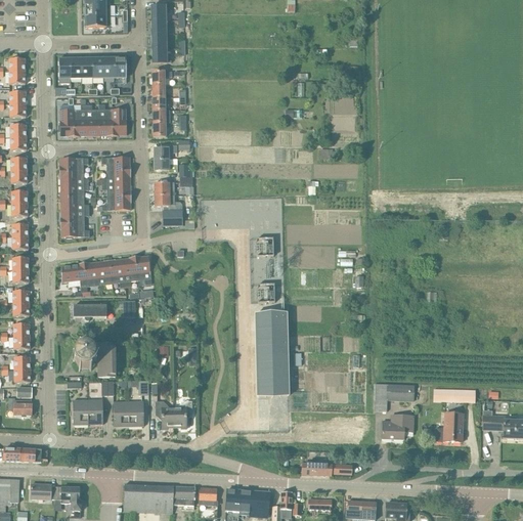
[(87,15),(110,14),(110,4),(85,4),(85,11),(87,11),(87,15)]
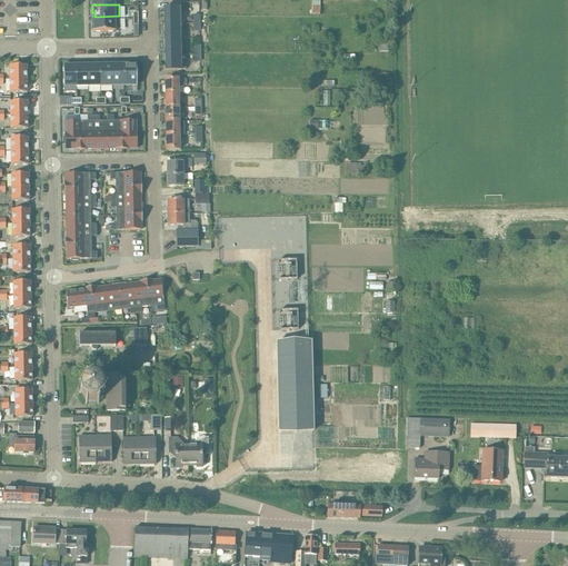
[(165,13),(166,13),(166,21),(181,20),(180,5),(163,6),(165,13)]
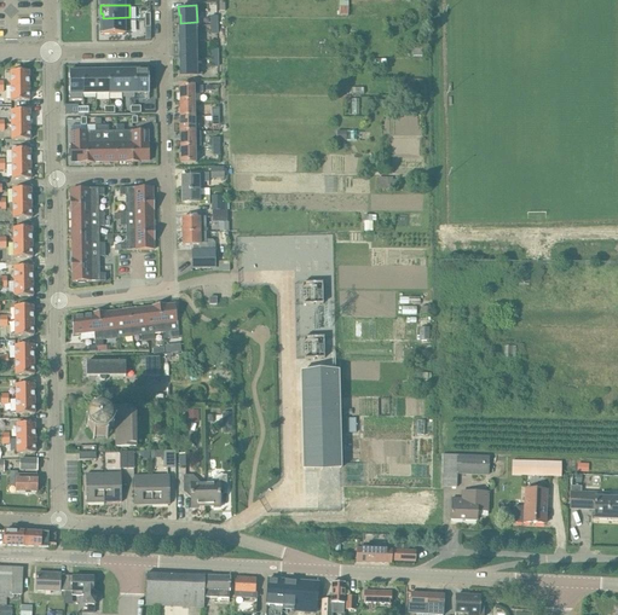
[(131,30),(130,17),(103,18),(103,22),(102,22),(102,32),(103,32),(131,32),(131,30)]
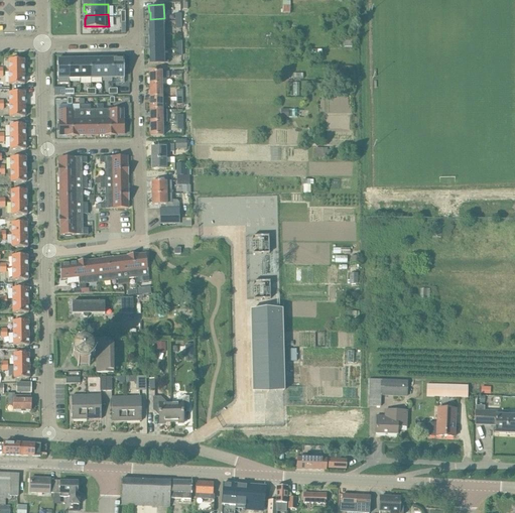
[(149,26),(150,26),(150,32),(164,32),(164,18),(150,19),(149,19),(149,26)]
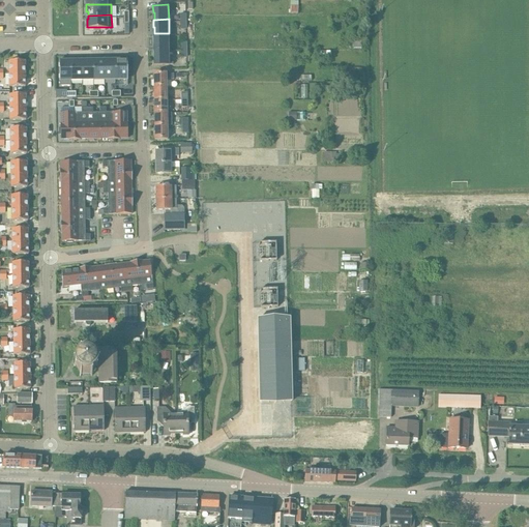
[(153,41),(154,41),(154,48),(169,48),(169,33),(154,33),(153,33),(153,41)]
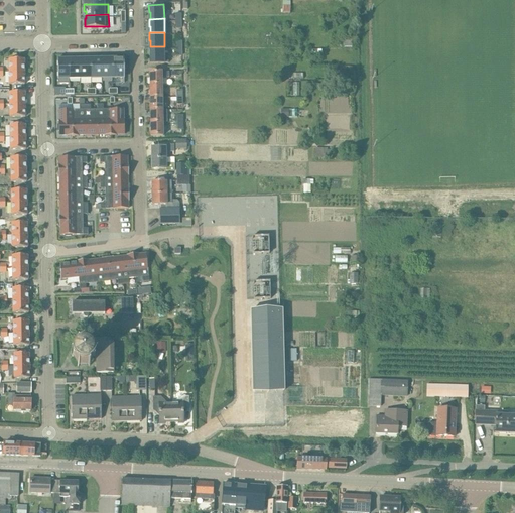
[(149,54),(150,53),(150,60),(164,60),(164,59),(169,59),(169,52),(164,52),(164,46),(150,46),(149,46),(149,54)]
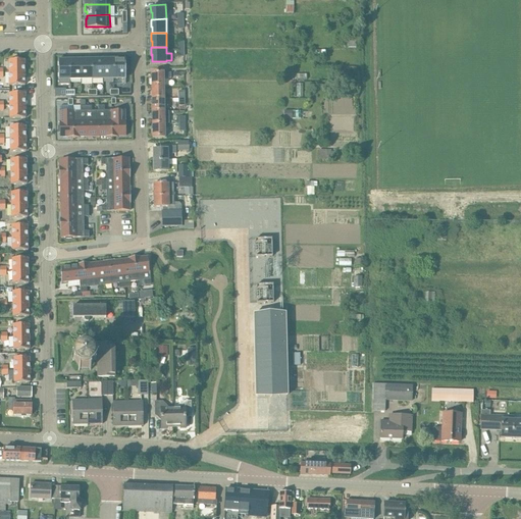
[(67,51),(55,51),(56,71),(67,71),(67,51)]
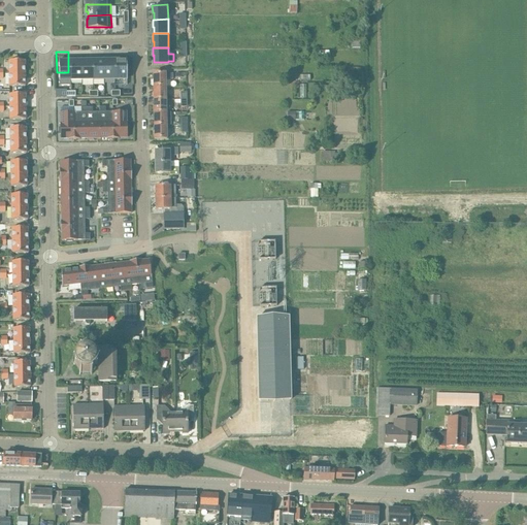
[(80,52),(68,52),(68,72),(80,73),(80,52)]
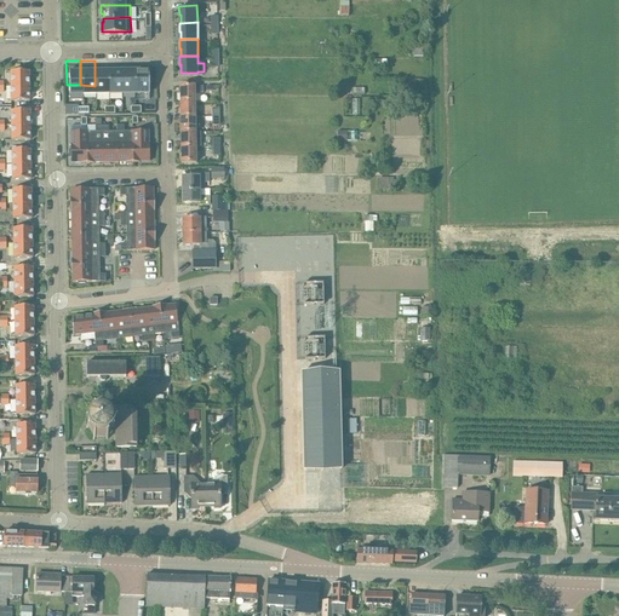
[(108,61),(95,61),(95,86),(108,85),(108,61)]
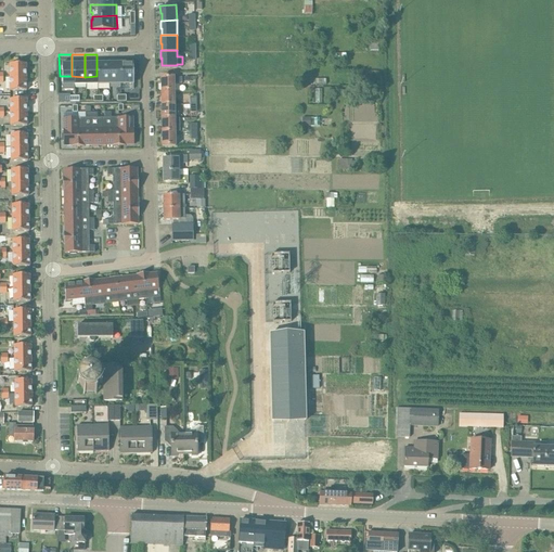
[(110,54),(97,54),(97,76),(110,76),(110,54)]
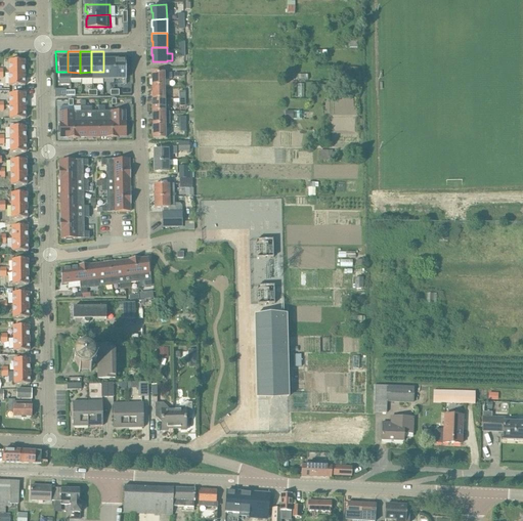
[(115,51),(103,51),(103,72),(115,72),(115,51)]
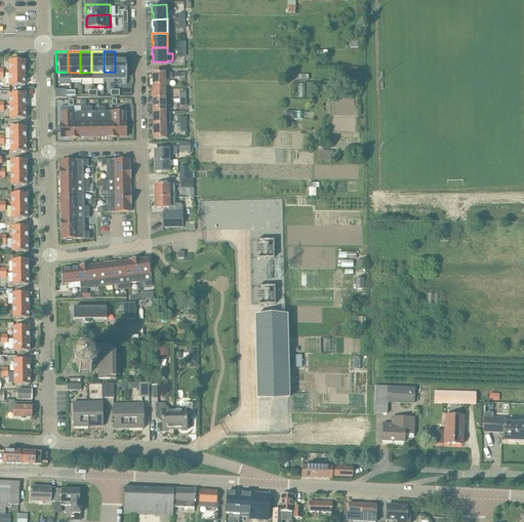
[(127,51),(115,51),(115,72),(127,72),(127,51)]
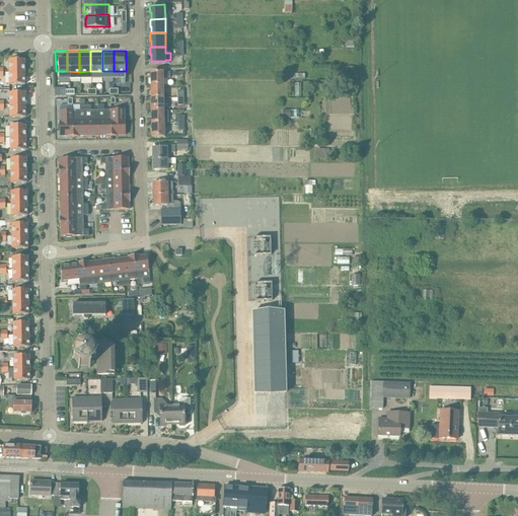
[(9,58),(9,70),(25,70),(25,57),(9,58)]
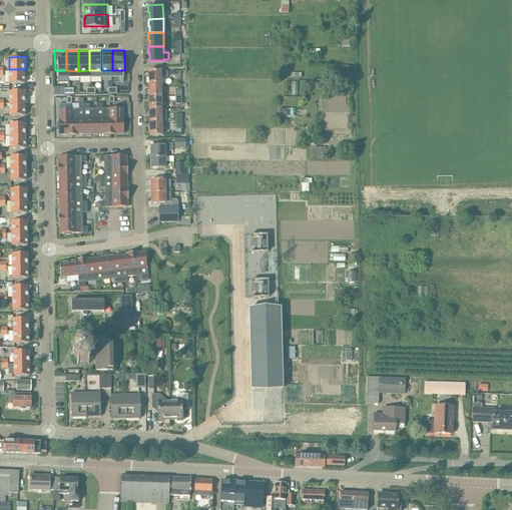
[(149,68),(149,80),(162,80),(162,75),(169,75),(169,69),(162,69),(162,68),(149,68)]
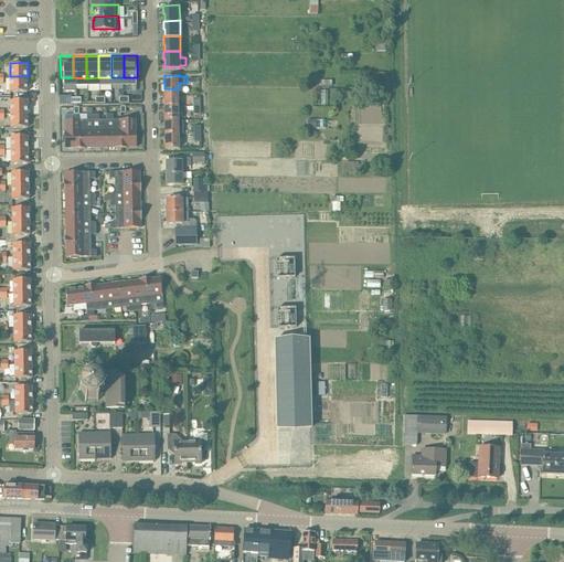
[(28,89),(28,76),(10,76),(10,89),(28,89)]
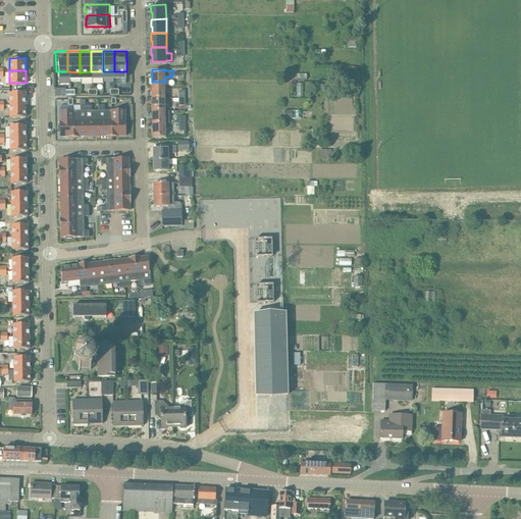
[(152,82),(152,94),(165,94),(165,82),(152,82)]
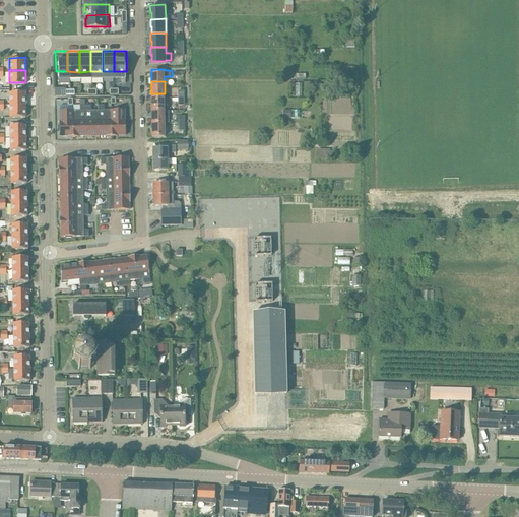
[(9,90),(9,103),(26,102),(26,90),(9,90)]
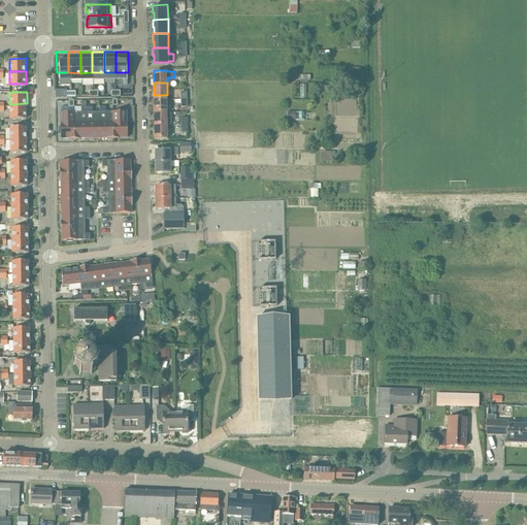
[(154,95),(154,108),(167,108),(167,95),(154,95)]
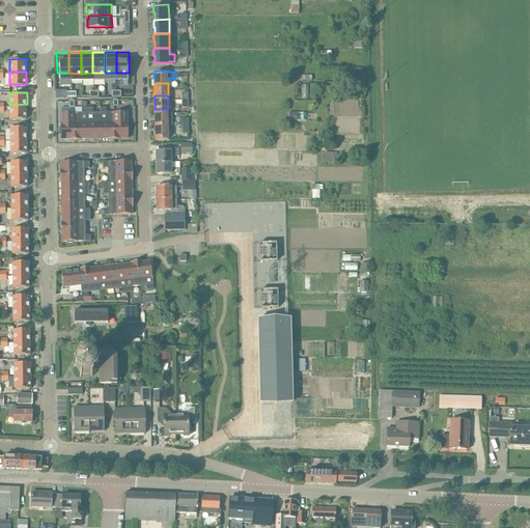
[(27,117),(27,104),(9,105),(10,117),(27,117)]
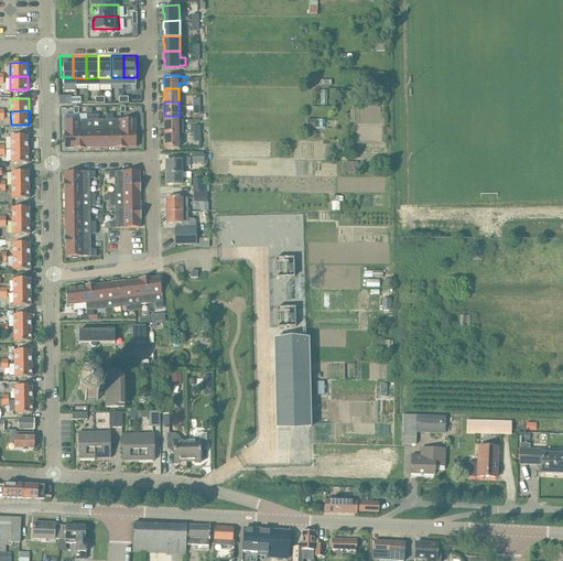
[(87,117),(79,118),(79,147),(86,147),(86,146),(94,146),(94,111),(93,111),(87,112),(87,117)]
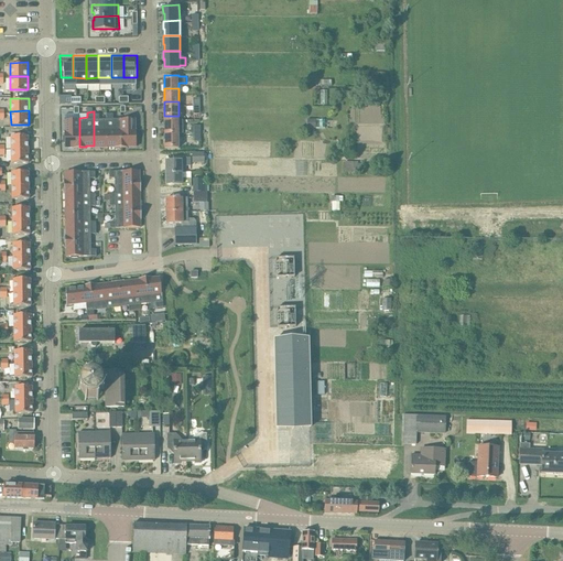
[(99,111),(94,111),(94,146),(101,144),(101,146),(108,146),(107,111),(107,117),(99,117),(99,111)]
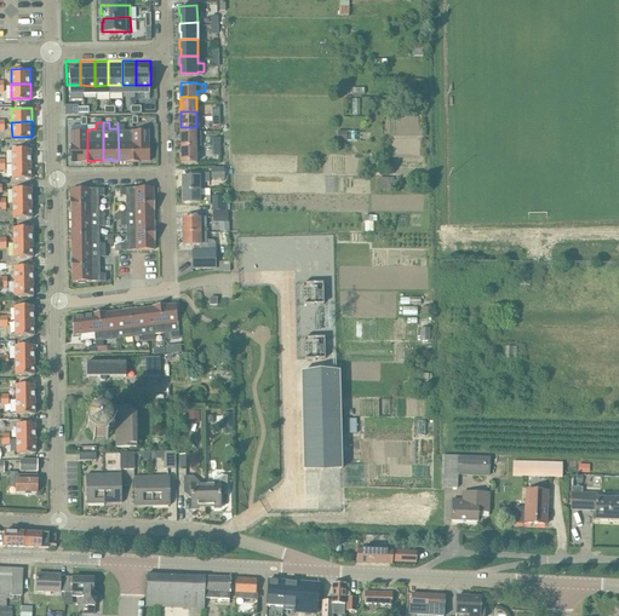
[(125,122),(118,122),(119,160),(119,159),(126,159),(127,160),(133,160),(133,128),(125,128),(125,122)]
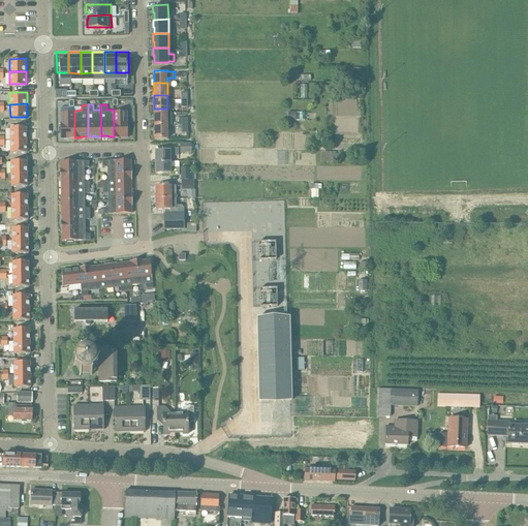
[(154,109),(155,123),(168,123),(167,109),(154,109)]
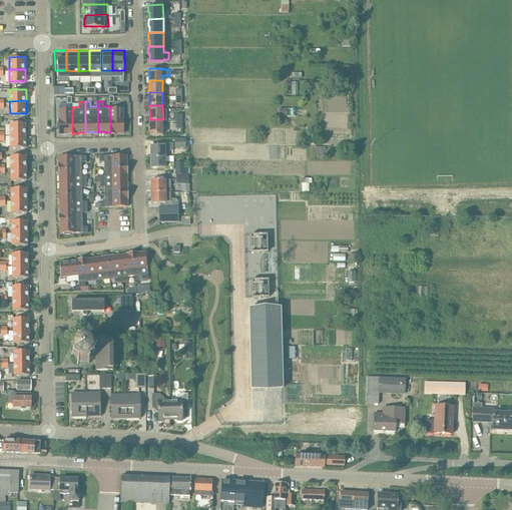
[(123,106),(110,106),(110,132),(116,132),(116,131),(124,131),(124,126),(125,126),(125,121),(124,121),(124,116),(123,116),(123,106)]
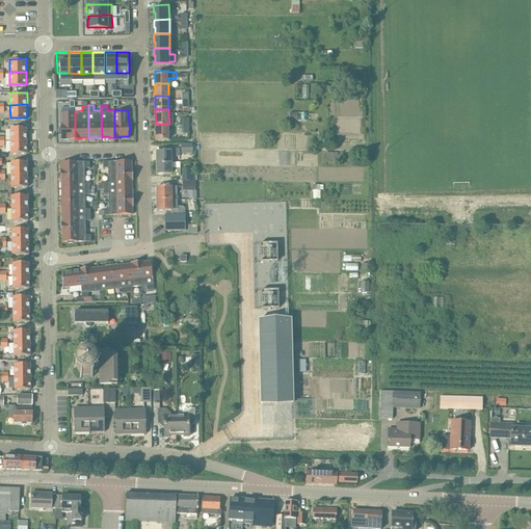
[(61,127),(60,127),(60,132),(61,132),(61,137),(70,137),(70,138),(75,138),(75,111),(61,111),(61,122),(61,127)]
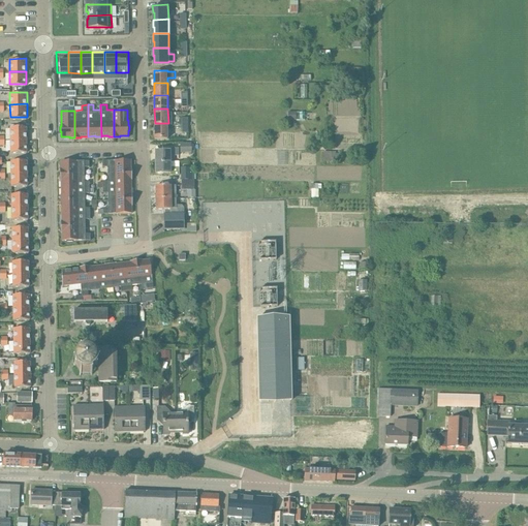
[(168,137),(168,123),(155,123),(155,137),(168,137)]
